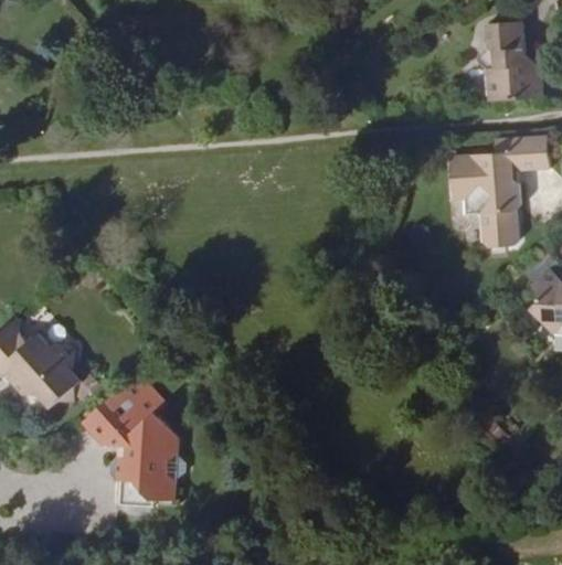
[(521,22),(485,24),(487,48),(491,51),(491,68),(484,68),(486,102),(542,97),(540,65),(536,65),(523,66),(523,55),(521,22)]
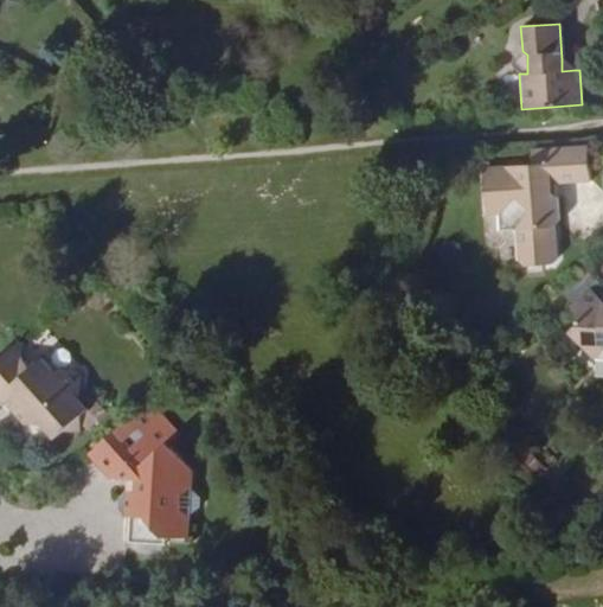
[(527,55),(523,51),(510,65),(519,74),(527,74),(527,55)]
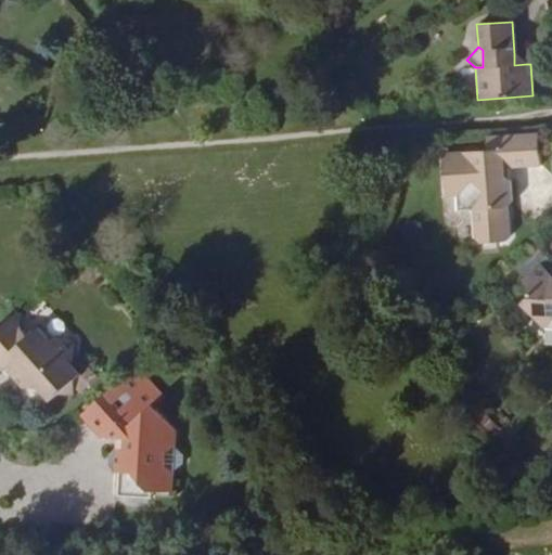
[(526,64),(514,54),(514,65),(526,64)]
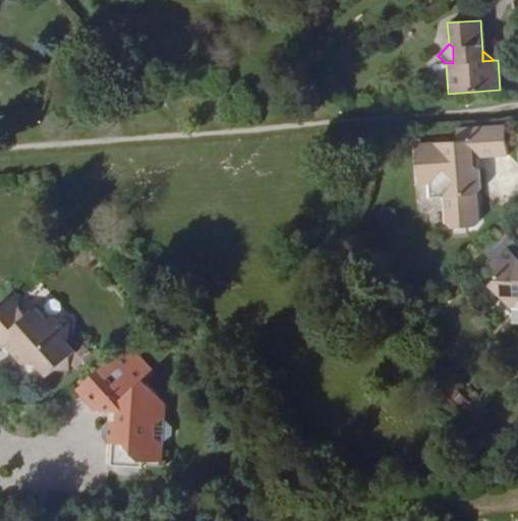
[(504,125),(456,128),(456,141),(414,145),(417,185),(427,184),(441,197),(443,224),(449,229),(473,227),(477,221),(475,194),(479,187),(478,171),(473,167),(468,167),(468,159),(477,158),(506,156),(504,125)]
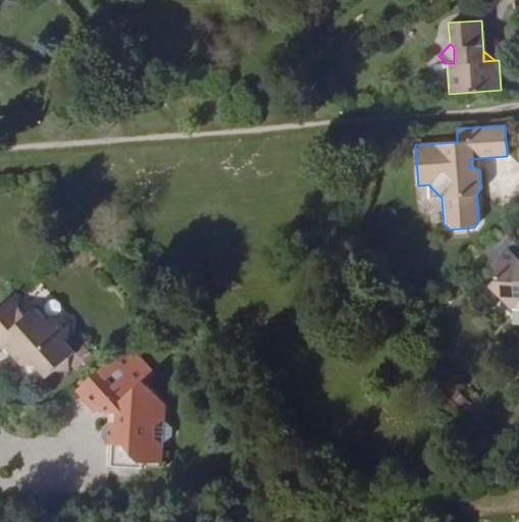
[(478,158),(469,159),(469,167),(474,167),(479,171),(478,158)]
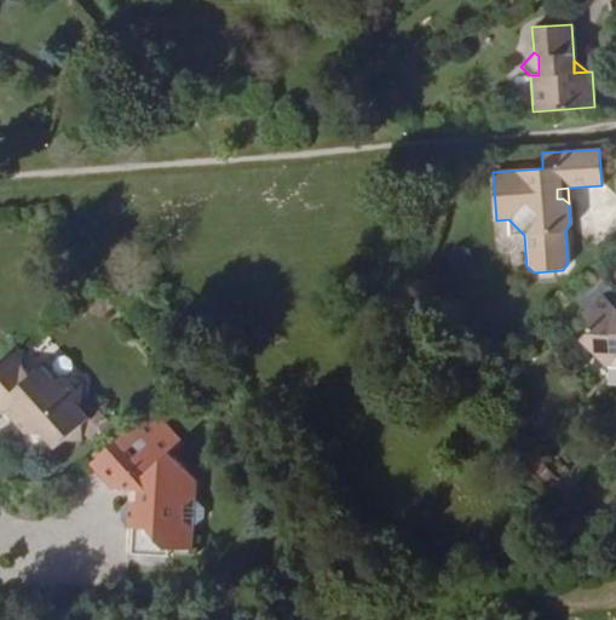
[(508,219),(510,236),(524,235),(508,219)]
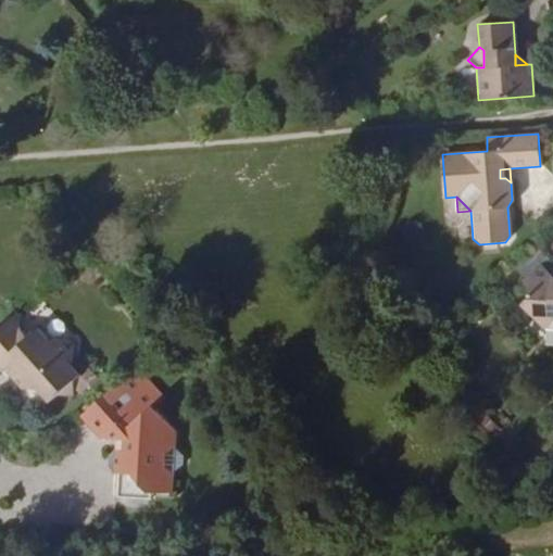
[(63,230),(51,238),(60,251),(71,243),(63,230)]
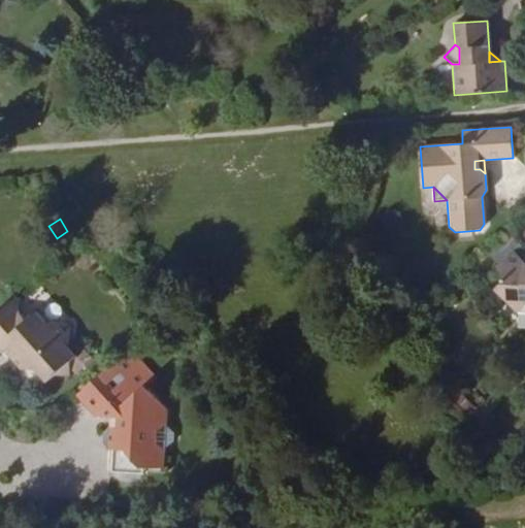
[(513,251),(496,266),(501,272),(500,283),(495,289),(515,312),(524,304),(524,263),(524,264),(513,251)]
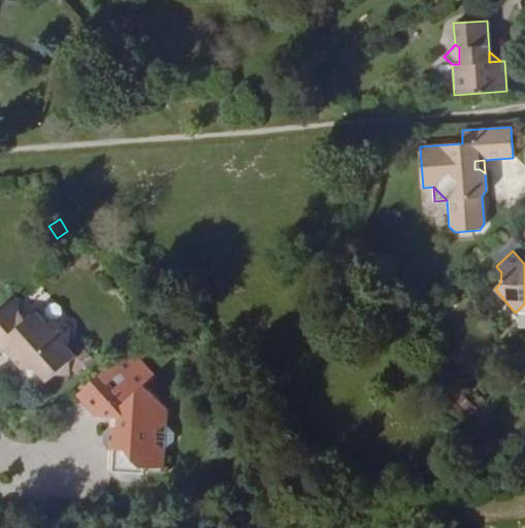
[(13,295),(8,301),(18,309),(18,299),(13,295)]
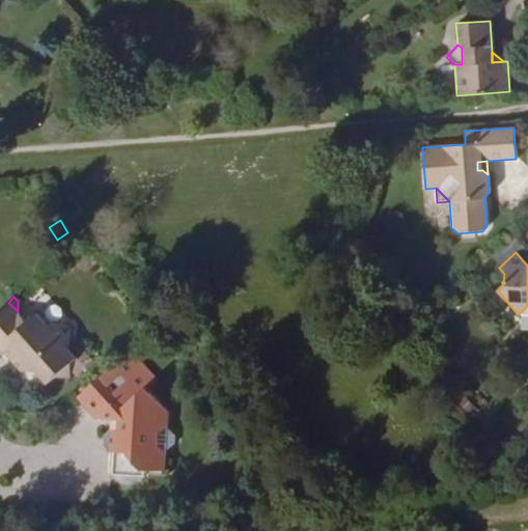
[(8,303),(0,309),(0,355),(1,356),(4,353),(19,370),(21,370),(35,371),(46,384),(47,385),(55,376),(70,378),(71,363),(76,358),(66,347),(60,340),(50,340),(51,329),(48,326),(35,313),(26,320),(18,311),(8,303)]
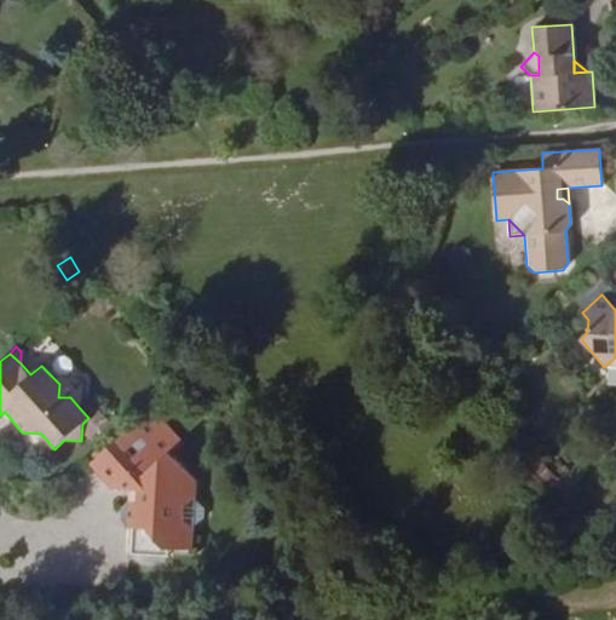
[(615,357),(604,367),(615,367),(615,357)]
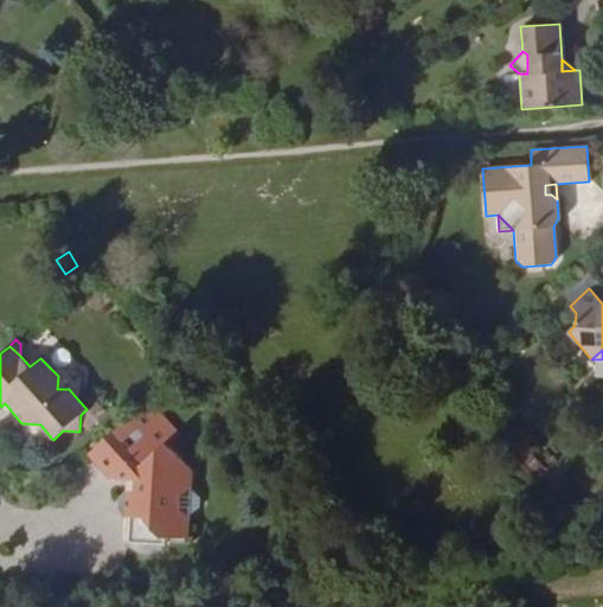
[(79,371),(58,369),(55,372),(58,376),(57,389),(69,389),(76,397),(81,394),(79,371)]
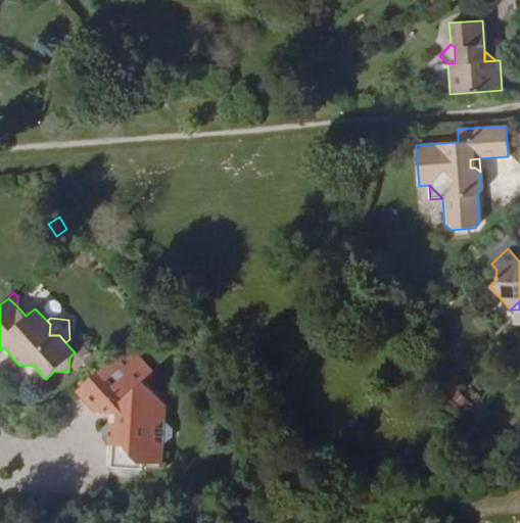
[(114,357),(75,392),(93,414),(109,414),(115,414),(115,422),(109,422),(97,433),(108,444),(123,444),(138,462),(142,463),(161,464),(162,443),(171,436),(171,428),(164,421),(166,406),(143,381),(133,390),(121,377),(129,371),(114,357)]
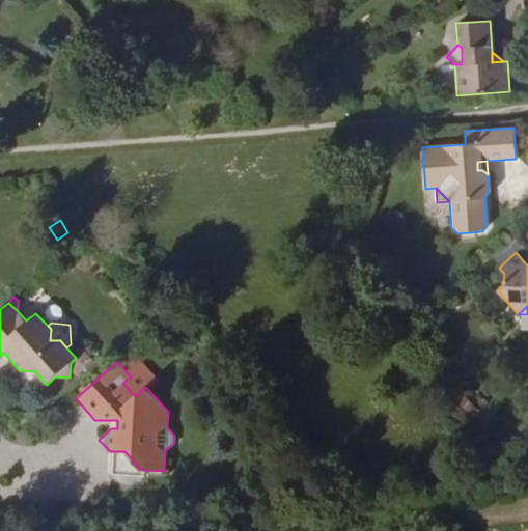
[(35,371),(21,370),(21,382),(46,384),(35,371)]
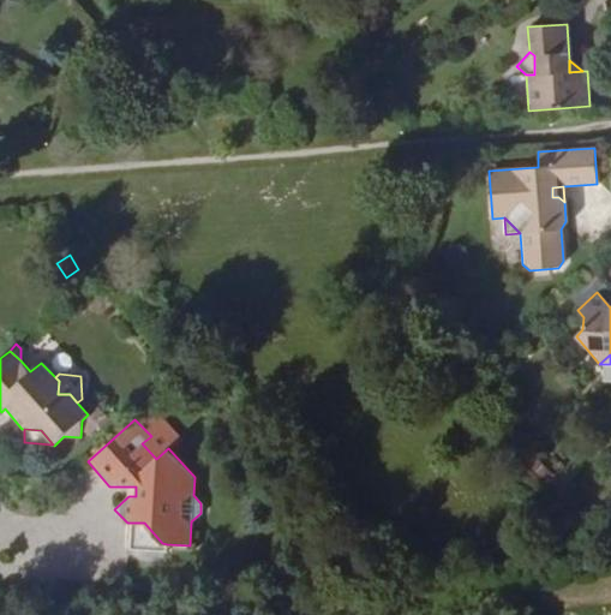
[(144,523),(127,523),(126,548),(166,551),(167,544),(162,543),(144,523)]
